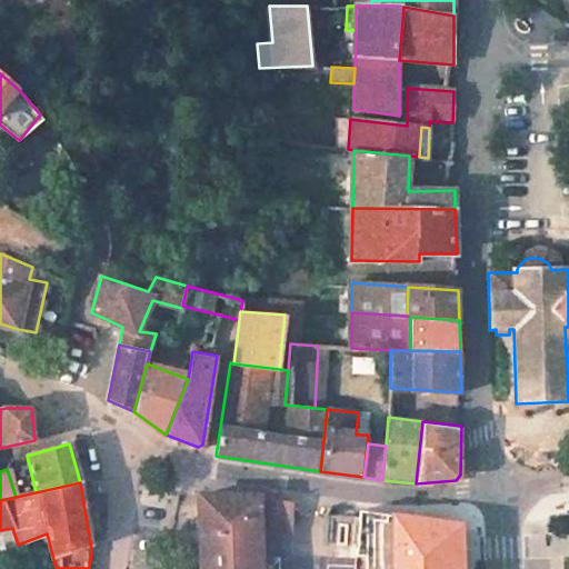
[(262,499),(199,495),(201,568),(270,568),(269,530),(291,532),(291,502),(262,499)]
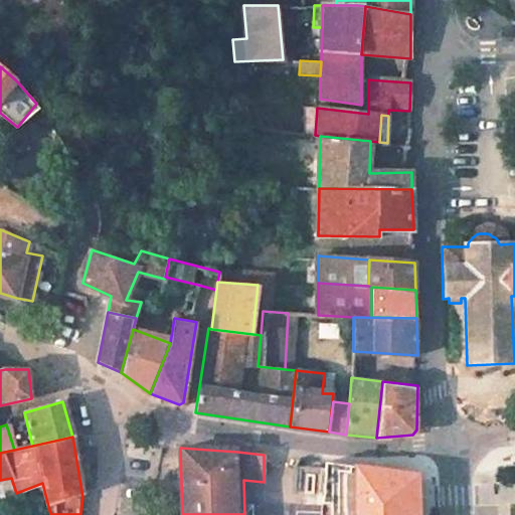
[(335,464),(334,514),(433,514),(434,465),(335,464)]
